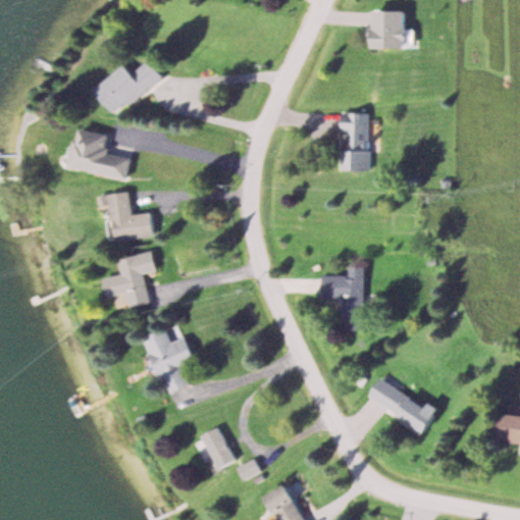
[(409,12),(375,12),(375,50),(409,50),(409,12)]
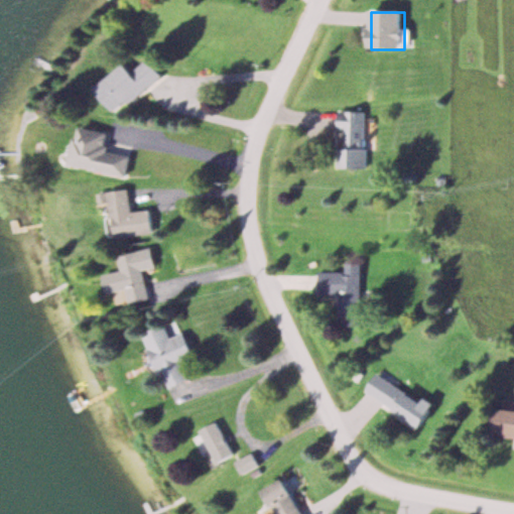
[(125,65),(95,88),(114,113),(160,77),(146,59),(131,72),(125,65)]
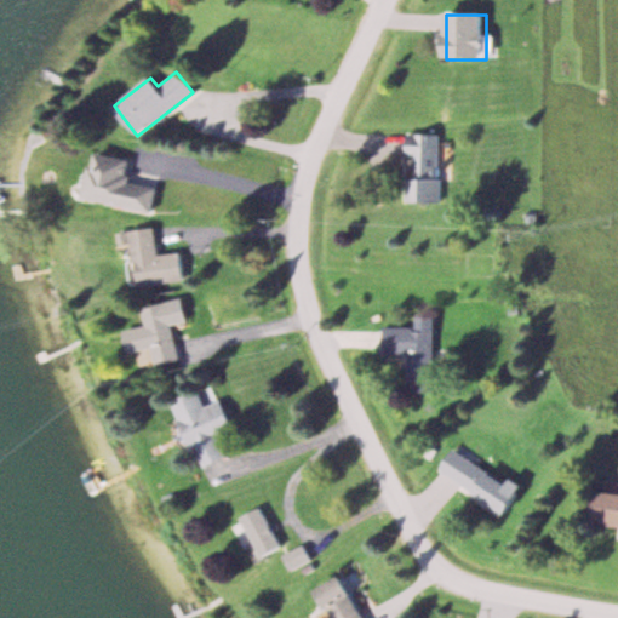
[(436,202),(438,136),(401,135),(401,159),(408,159),(407,202),(436,202)]
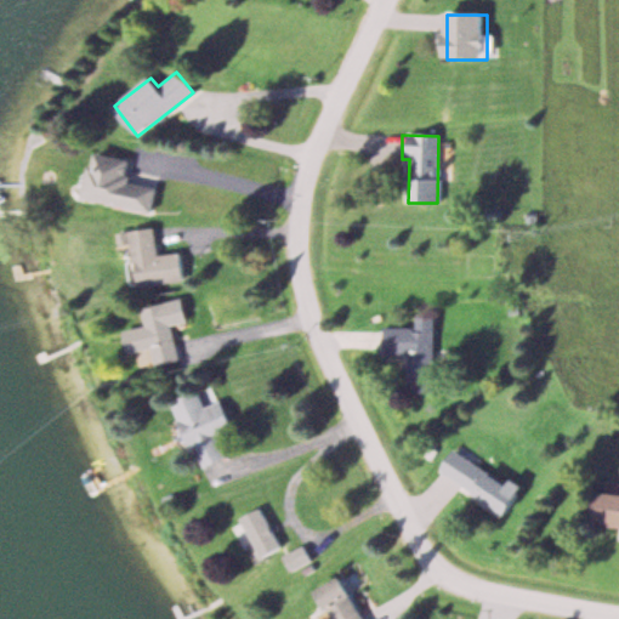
[(134,158),(94,152),(86,200),(152,211),(157,183),(130,180),(134,158)]
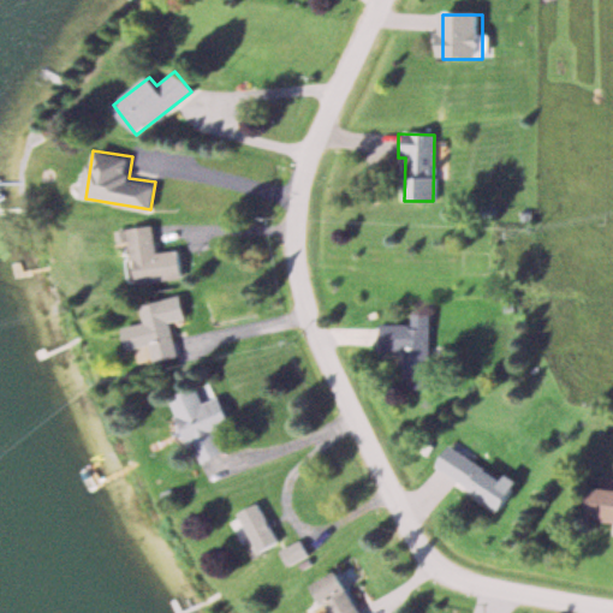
[(178,279),(176,251),(153,254),(150,227),(125,228),(131,284),(178,279)]
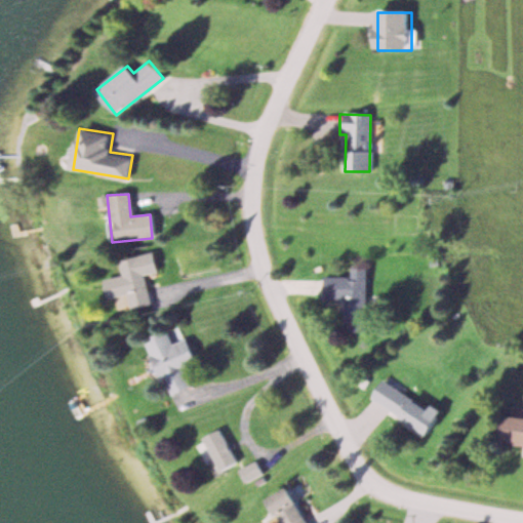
[(105,279),(108,298),(127,294),(130,310),(149,306),(143,276),(155,273),(152,254),(118,260),(121,276),(105,279)]
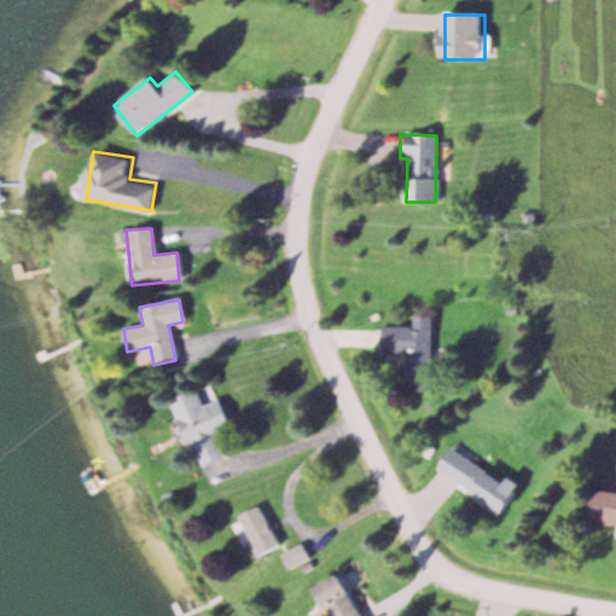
[(431,315),(413,315),(413,326),(382,326),(381,353),(405,353),(405,391),(430,391),(431,315)]
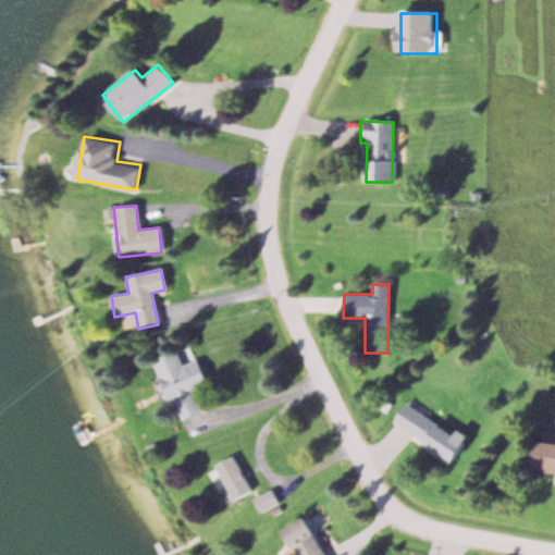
[(181,419),(202,411),(195,391),(208,386),(198,359),(185,365),(180,352),(158,360),(181,419)]
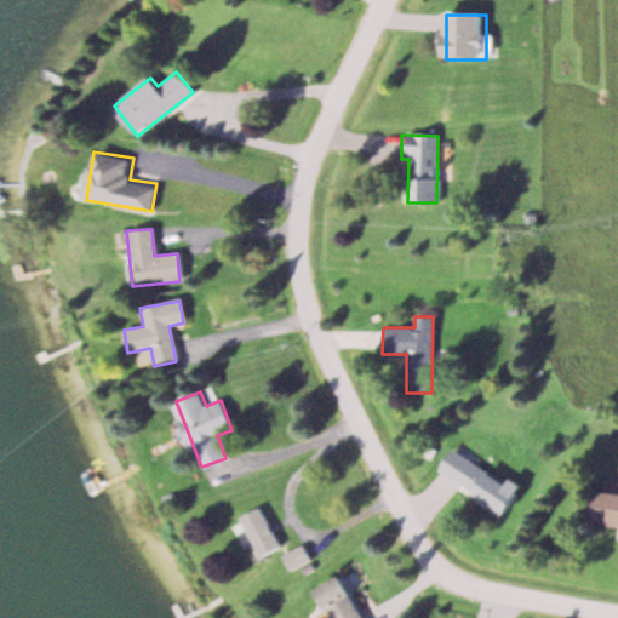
[(509,485),(451,451),(438,474),(509,516),(526,487),(513,479),(509,485)]
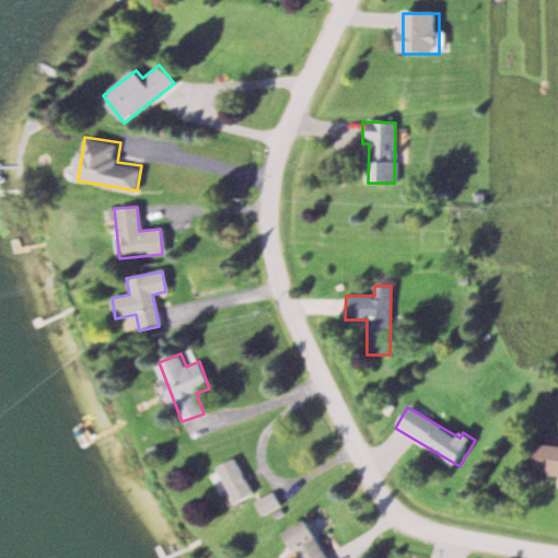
[(557,473),(557,445),(542,444),(539,472),(557,473)]
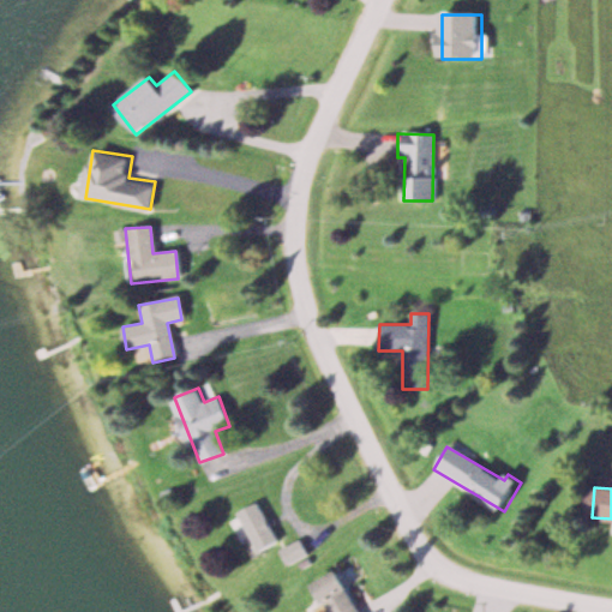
[(277,543),(256,503),(237,514),(257,552),(277,543)]
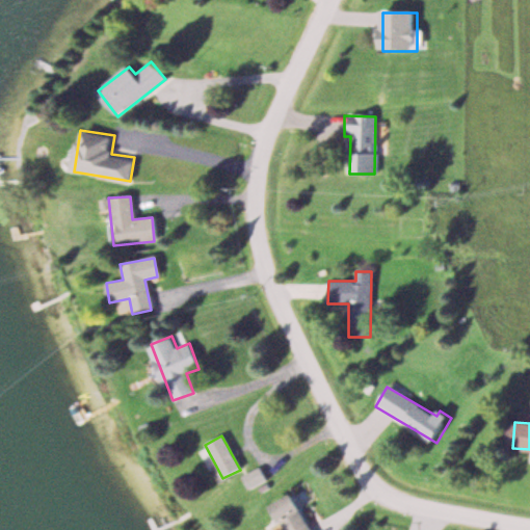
[(241,477),(247,489),(265,480),(258,468),(241,477)]
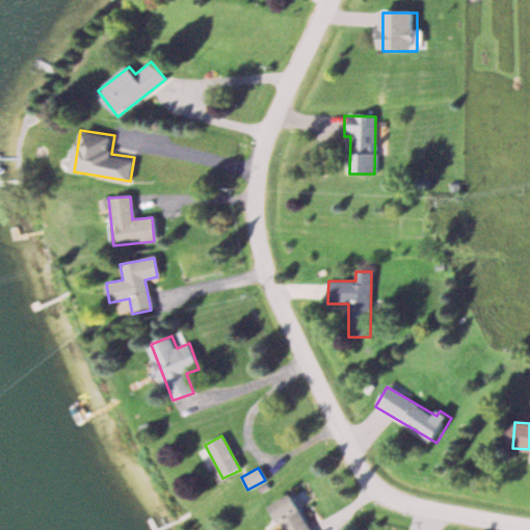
[(309,529),(294,495),(270,505),(281,529),(309,529)]
